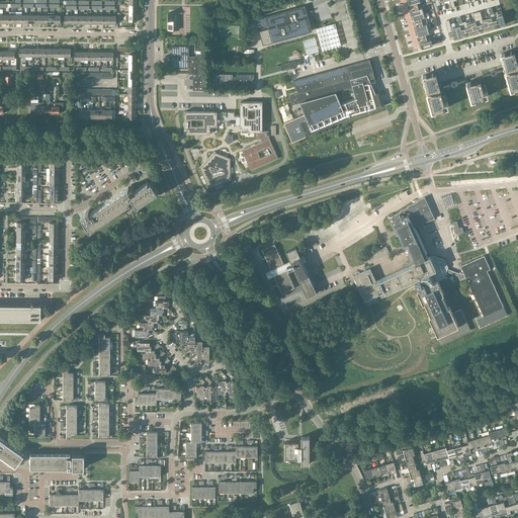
[(414,10),(412,10),(413,15),(423,12),(421,4),(418,5),(414,6),(414,10)]
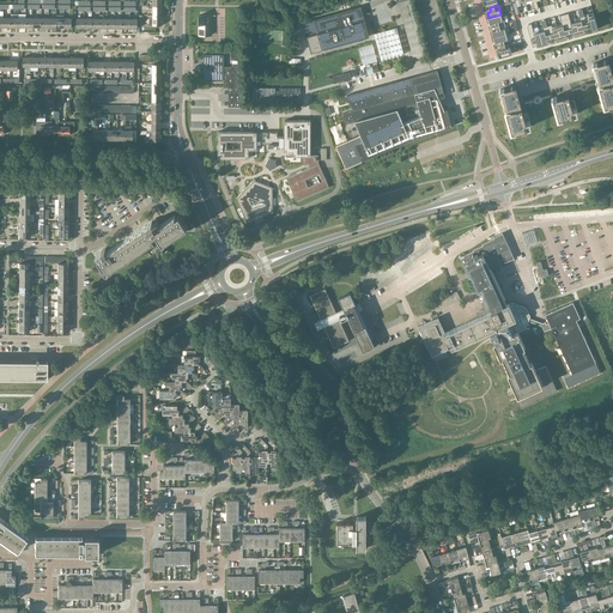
[(314,19),(303,23),(307,36),(309,36),(313,52),(322,49),(351,42),(369,36),(360,6),(341,12),(314,19)]
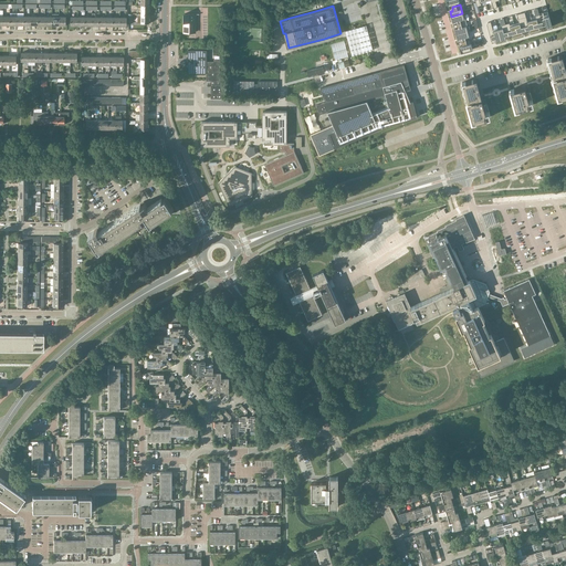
[(524,12),(521,13),(525,31),(528,30),(530,33),(535,31),(532,20),(527,21),(524,12)]
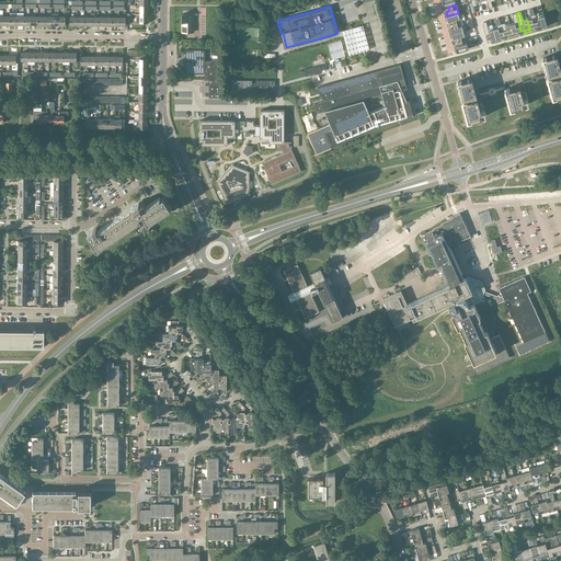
[(538,12),(534,13),(534,14),(535,14),(538,25),(541,25),(541,27),(547,26),(544,14),(539,15),(538,12)]
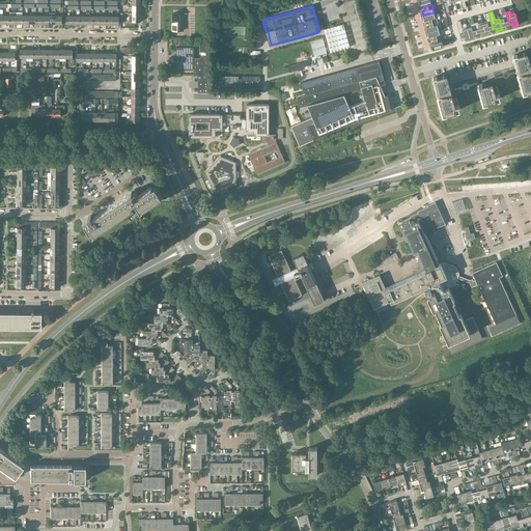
[(434,12),(423,16),(424,21),(427,20),(428,23),(438,21),(435,12),(434,12)]
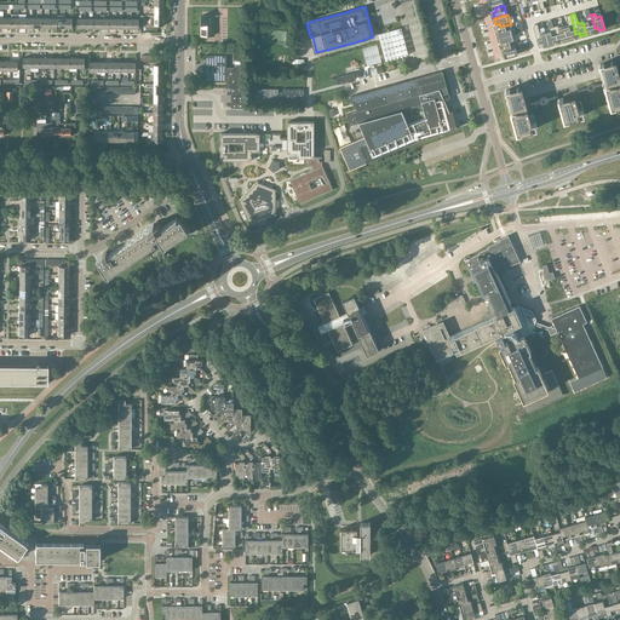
[(568,24),(563,26),(567,40),(573,38),(572,35),(575,34),(570,15),(566,16),(568,24)]
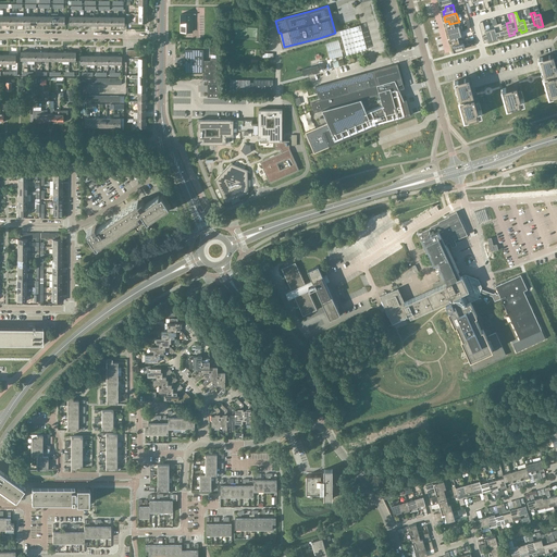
[(139,14),(135,14),(135,16),(135,23),(139,23),(147,23),(147,14),(139,14)]
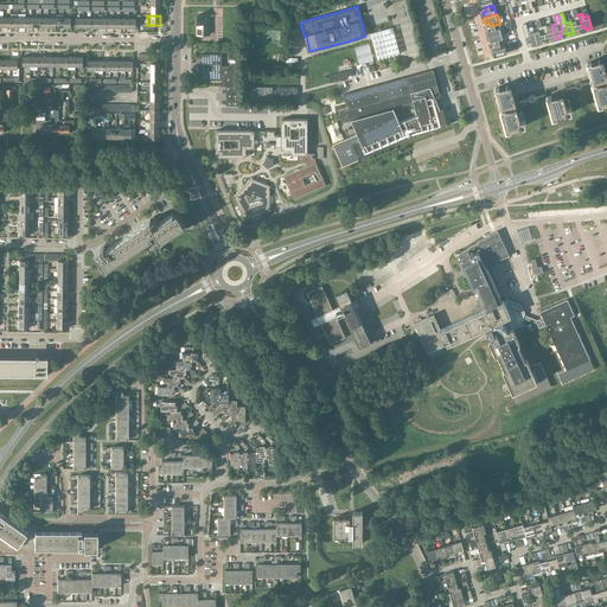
[(209,16),(197,16),(197,34),(209,34),(209,16)]
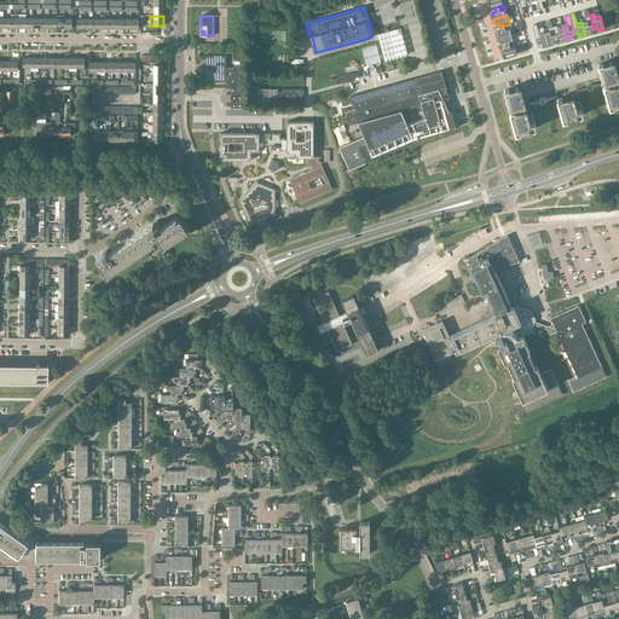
[(586,21),(582,22),(585,34),(590,33),(589,29),(594,28),(590,16),(589,16),(585,17),(586,21)]
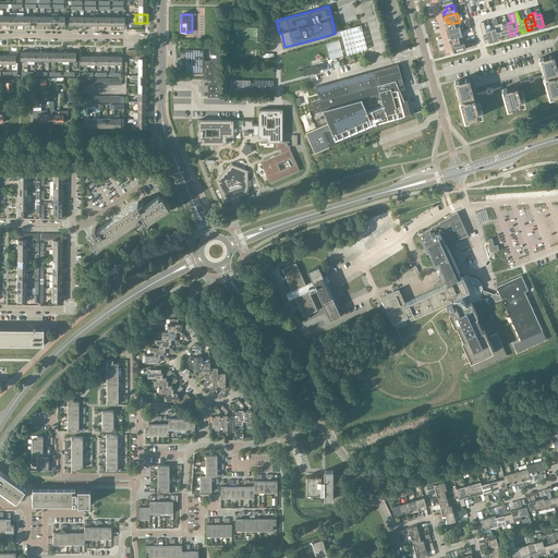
[(481,22),(480,24),(484,39),(487,38),(488,41),(494,40),(490,29),(490,27),(486,29),(484,21),(481,22)]
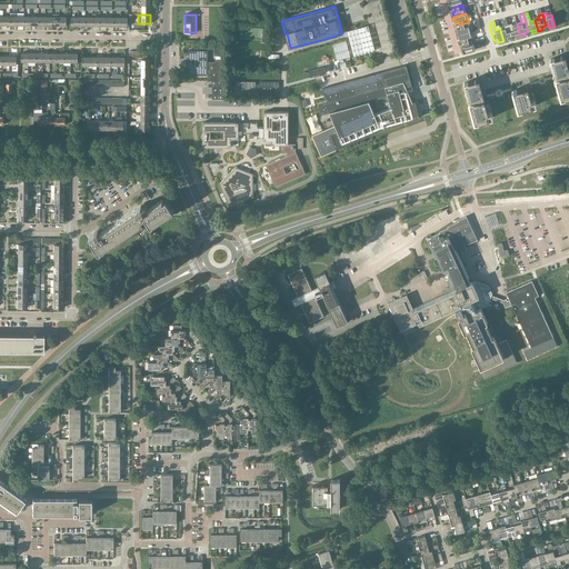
[(460,28),(457,29),(458,35),(470,31),(471,31),(469,22),(459,25),(460,28)]
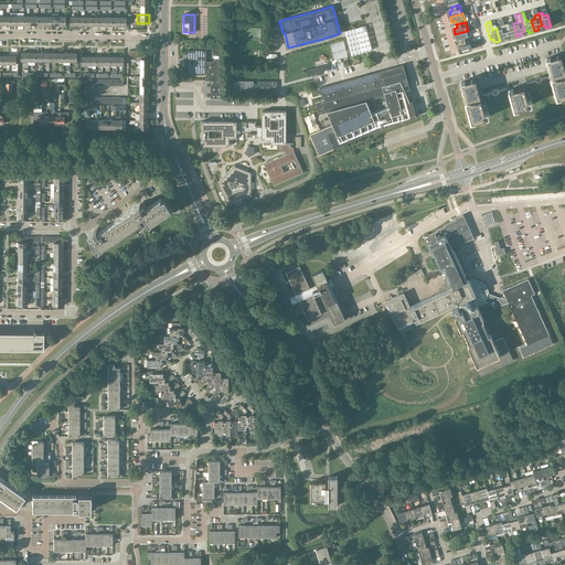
[(508,23),(504,24),(508,35),(511,34),(512,38),(516,36),(513,23),(509,24),(508,23)]
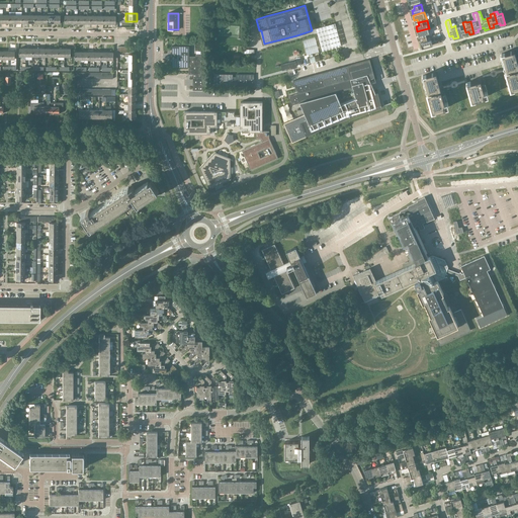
[(455,27),(458,37),(462,36),(462,33),(465,32),(462,22),(458,23),(459,26),(455,27)]
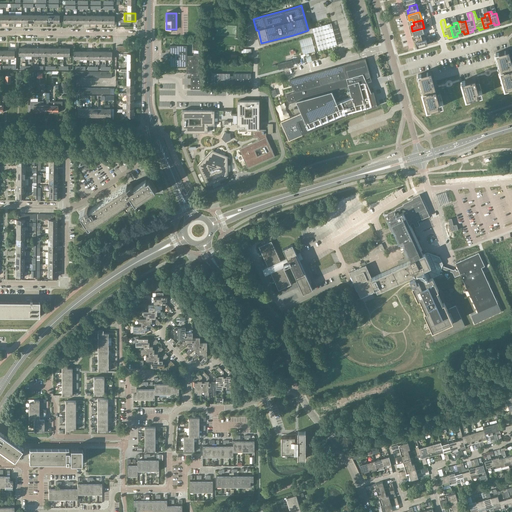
[(312,28),(318,50),(337,45),(331,23),(312,28)]
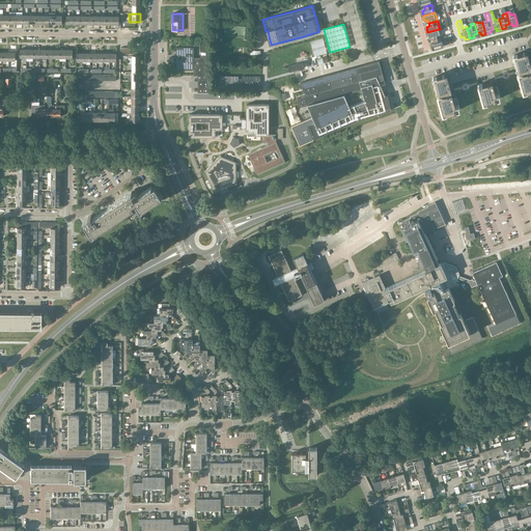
[(439,29),(427,32),(429,37),(431,36),(432,39),(437,38),(436,35),(440,34),(439,29)]
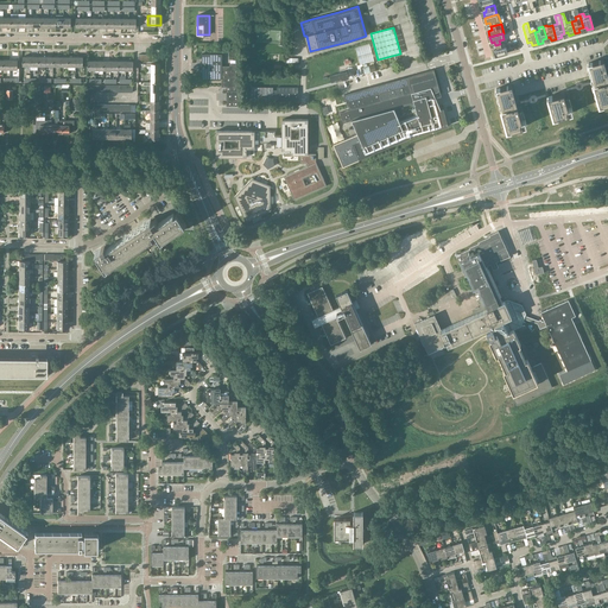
[(496,49),(493,50),(495,56),(507,52),(505,43),(500,44),(495,45),(496,49)]
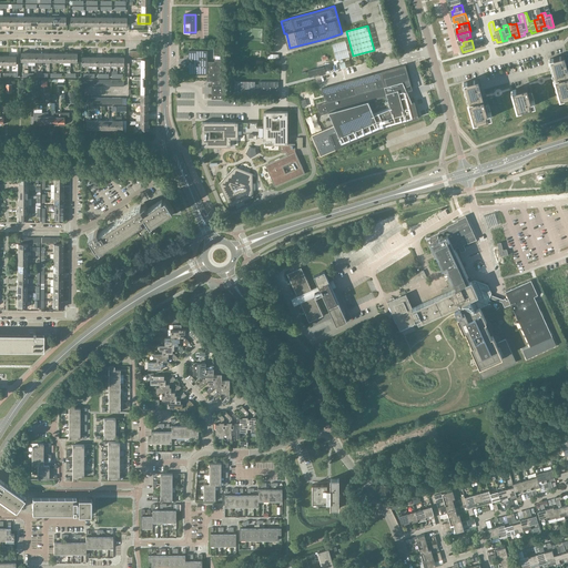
[(224,99),(224,84),(220,84),(220,81),(221,81),(221,60),(214,60),(214,61),(208,61),(208,50),(189,50),(189,73),(206,73),(206,81),(212,81),(212,99),(224,99)]
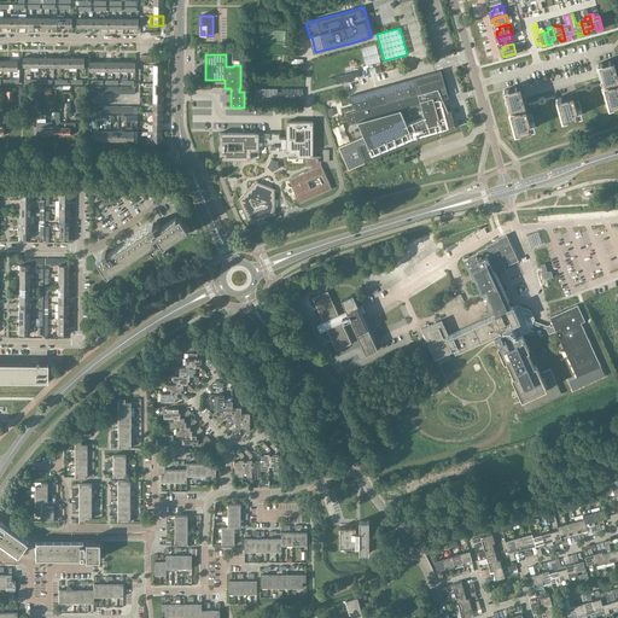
[(617,83),(611,60),(598,64),(610,106),(617,104),(617,83)]
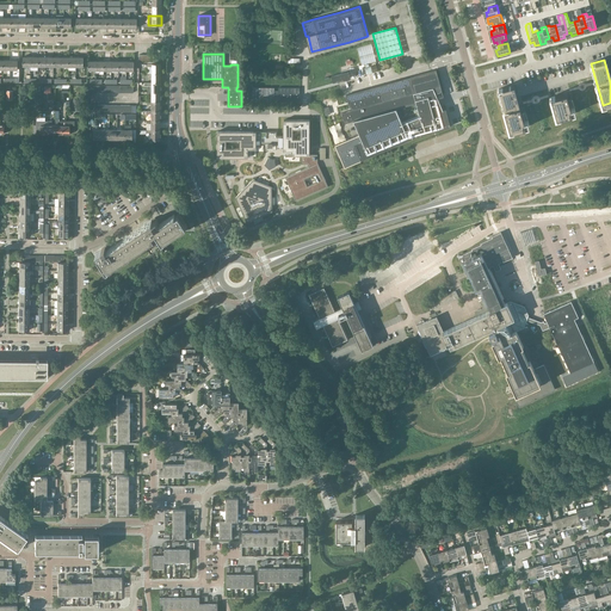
[(152,73),(160,74),(160,65),(152,63),(152,65),(147,65),(147,67),(152,67),(152,73)]
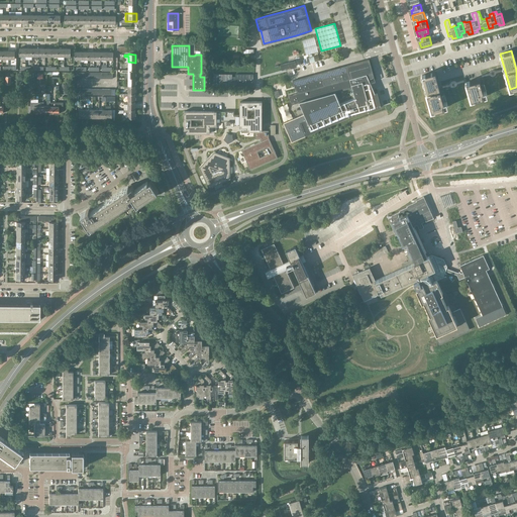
[(297,93),(289,96),(291,105),(299,102),(304,113),(283,122),(292,141),(312,132),(352,114),(381,107),(379,99),(377,93),(375,94),(371,83),(375,81),(369,60),(346,66),(292,80),(297,93)]
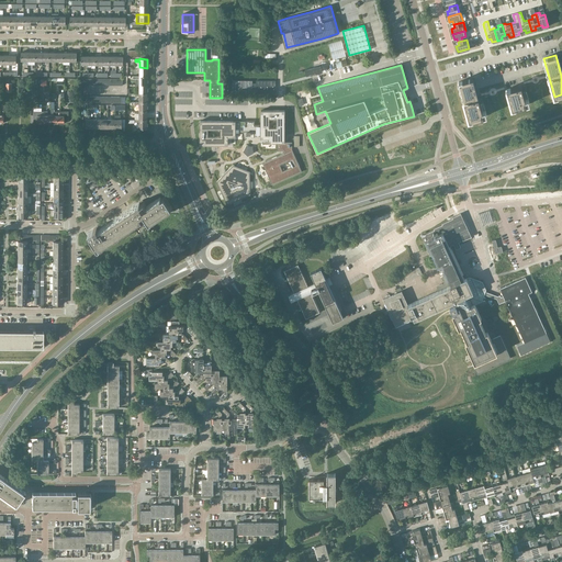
[(323,71),(321,66),(304,70),(306,76),(323,71)]
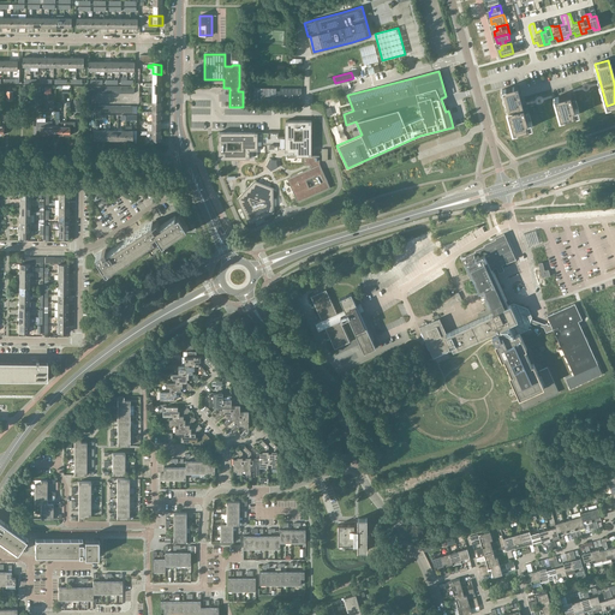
[(161,75),(153,73),(148,73),(148,77),(153,77),(153,83),(161,83),(161,75)]
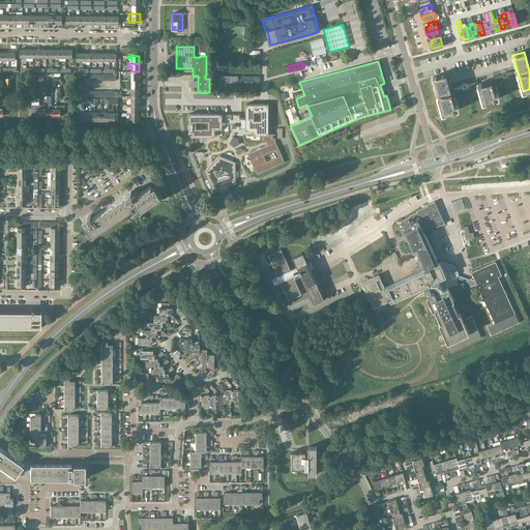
[(139,71),(131,71),(127,71),(127,75),(131,75),(131,80),(139,80),(139,71)]
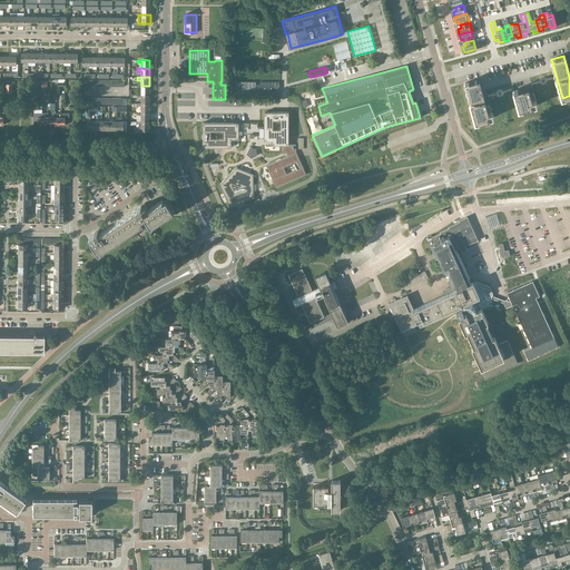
[(478,79),(465,82),(475,123),(493,117),(492,112),(490,112),(489,109),(485,109),(478,79)]
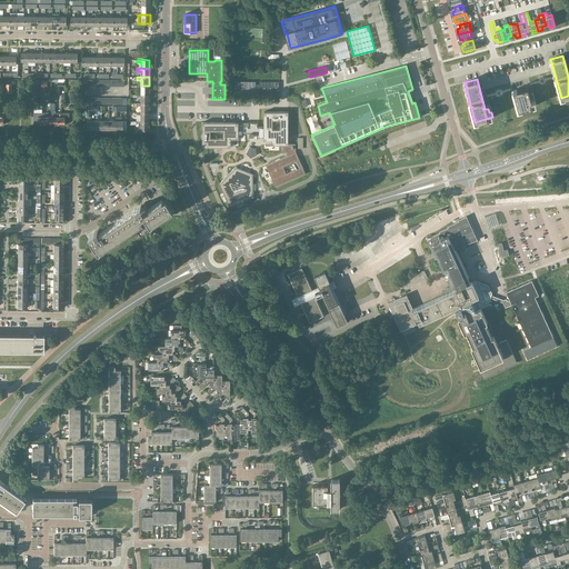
[(256,85),(256,81),(236,81),(236,95),(256,95),(256,88),(256,85)]
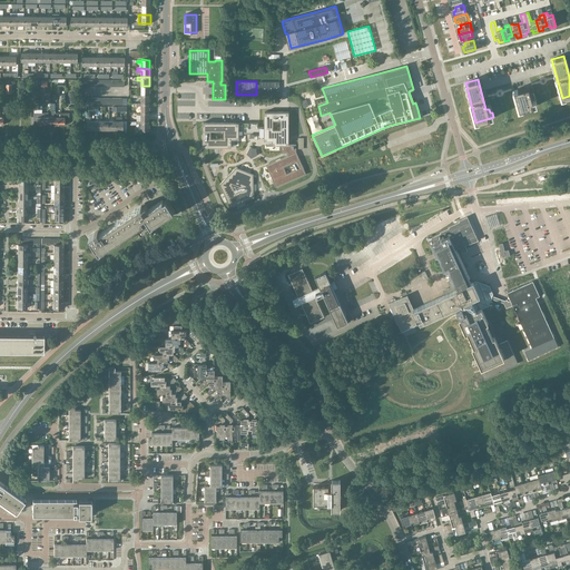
[(279,96),(279,82),(259,81),(259,85),(256,85),(256,88),(259,88),(259,95),(279,96)]
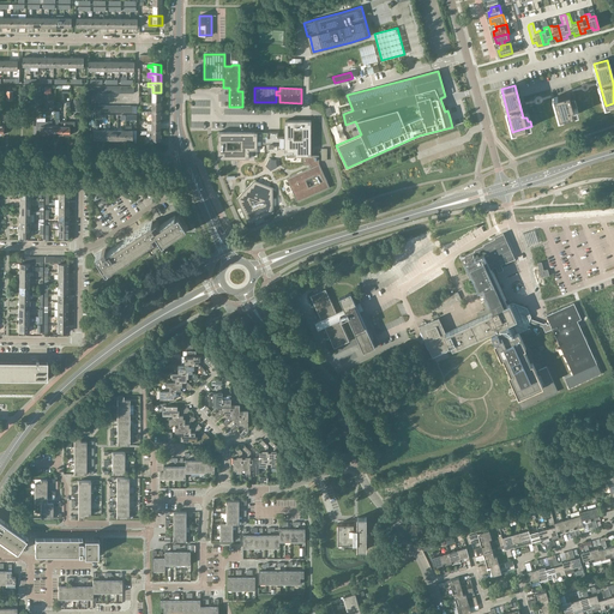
[(567,94),(554,97),(559,119),(578,114),(577,108),(575,108),(573,104),(570,106),(567,94)]
